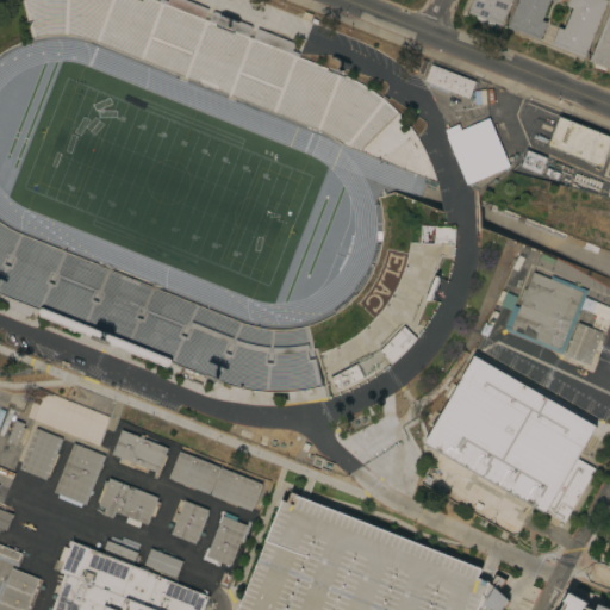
[(23,0),(33,38),(47,36),(60,33),(69,35),(78,36),(89,38),(103,43),(324,131),(334,136),(341,141),(346,145),(434,184),(429,169),(424,156),(412,135),(400,119),(383,101),(363,88),(344,78),(321,68),(151,0),(23,0)]
